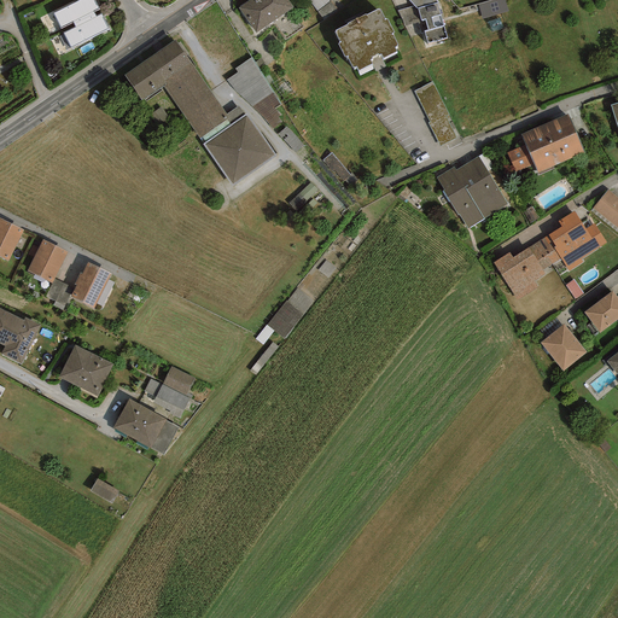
[(73,22),(93,11),(98,9),(93,0),(80,0),(53,13),(60,28),(73,22)]
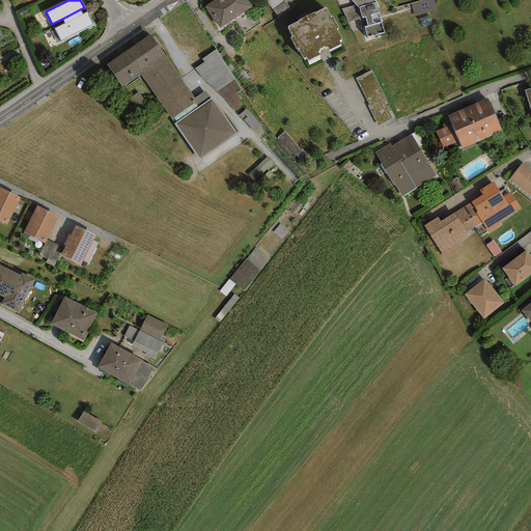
[(220,28),(251,6),(247,0),(214,0),(204,7),(220,28)]
